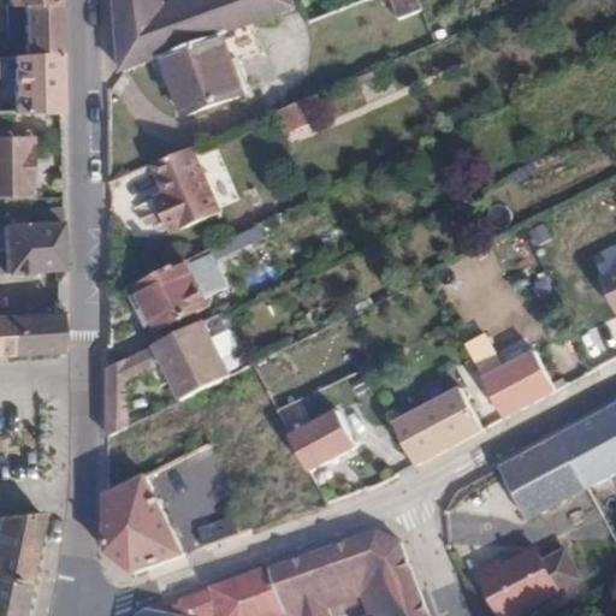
[(22,4),(57,3),(57,0),(9,0),(11,37),(12,42),(22,42),(22,4)]
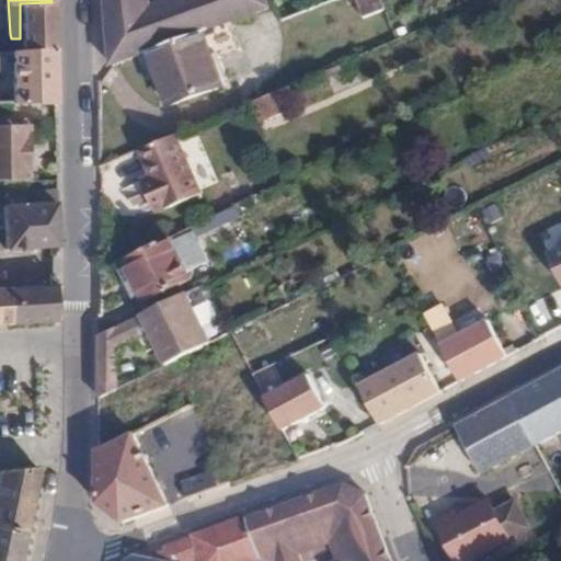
[(105,0),(111,65),(142,54),(150,52),(199,34),(270,8),(266,0),(168,0),(152,6),(149,0),(105,0)]
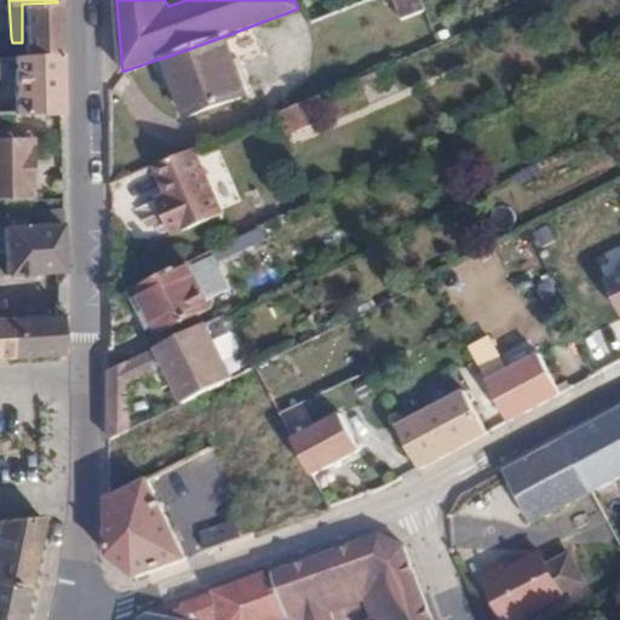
[(418,0),(392,0),(401,21),(424,12),(418,0)]
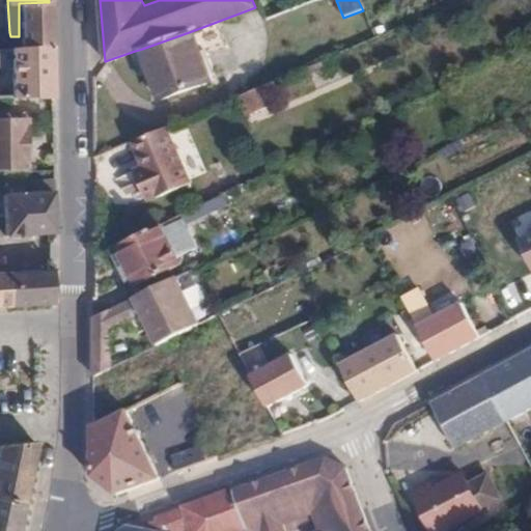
[(50,45),(49,2),(19,3),(19,36),(19,47),(50,45)]
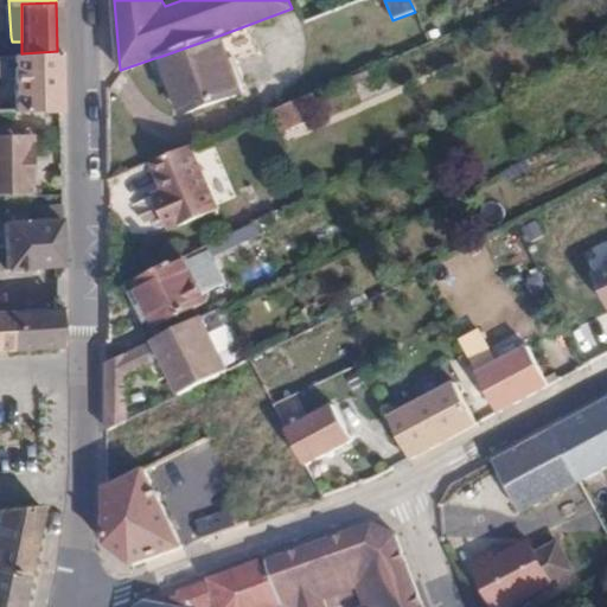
[(163,56),(173,85),(184,114),(236,93),(216,37),(163,56)]
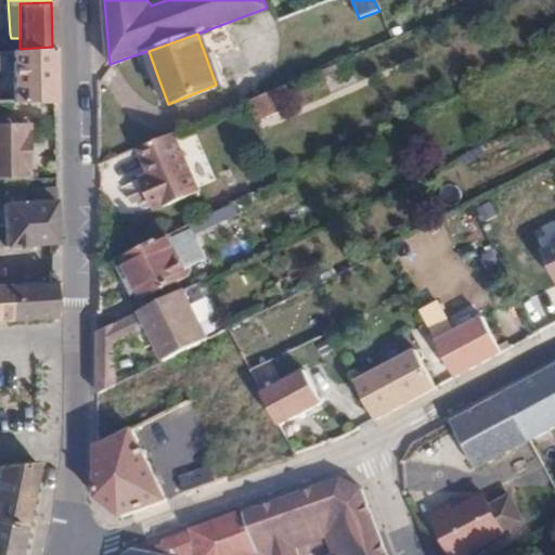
[(53,84),(52,47),(20,49),(11,49),(11,50),(0,50),(0,73),(12,73),(12,85),(53,84)]
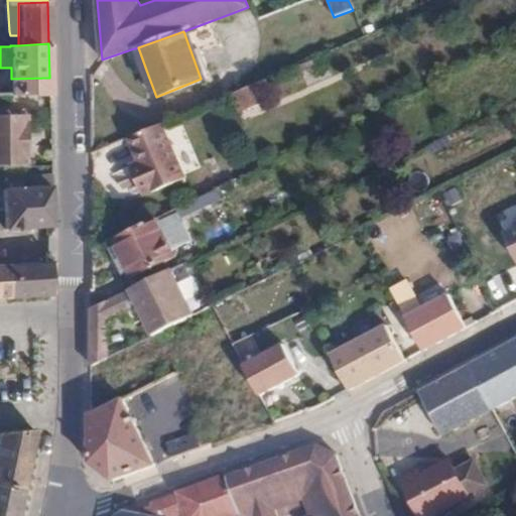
[(138,47),(131,49),(141,76),(147,73),(138,47)]
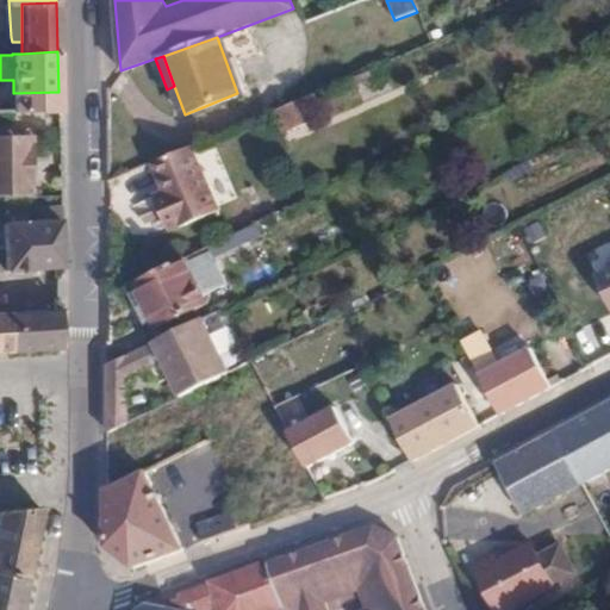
[(13,112),(58,111),(58,92),(13,93),(13,112)]
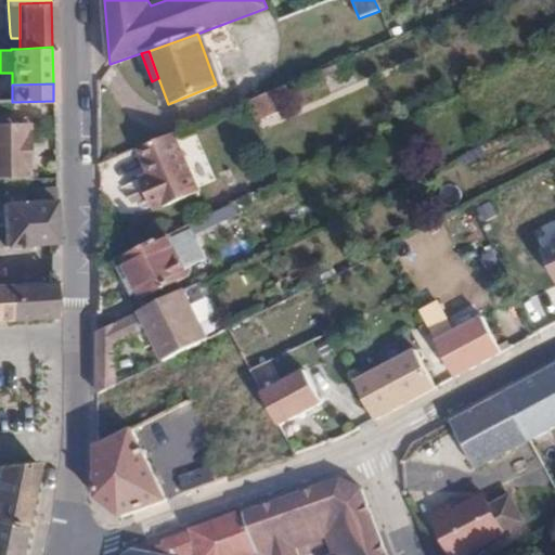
[(287,85),(250,101),(258,120),(281,112),(280,107),(286,105),(283,98),(292,95),(287,85)]
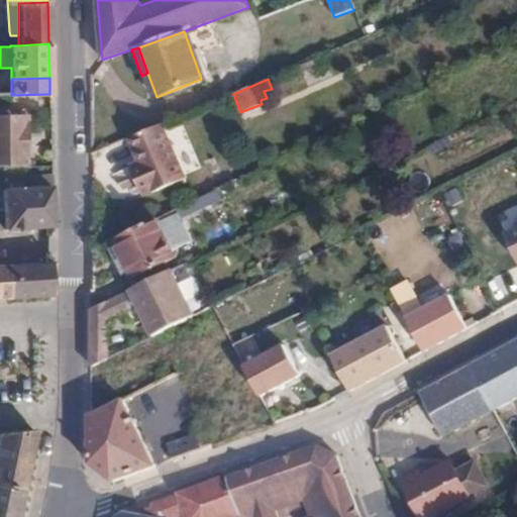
[(0,165),(23,165),(24,143),(18,143),(19,134),(23,133),(23,114),(0,114),(0,165)]
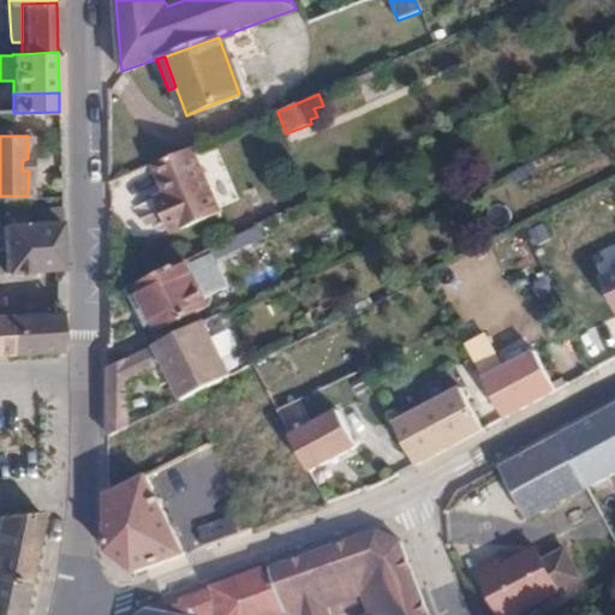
[(192,148),(154,165),(166,195),(171,207),(160,212),(169,234),(180,230),(181,232),(219,215),(192,148)]
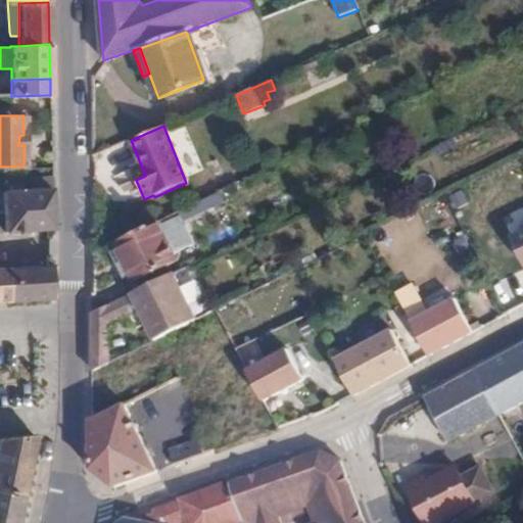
[(199,183),(222,173),(215,157),(193,169),(199,183)]
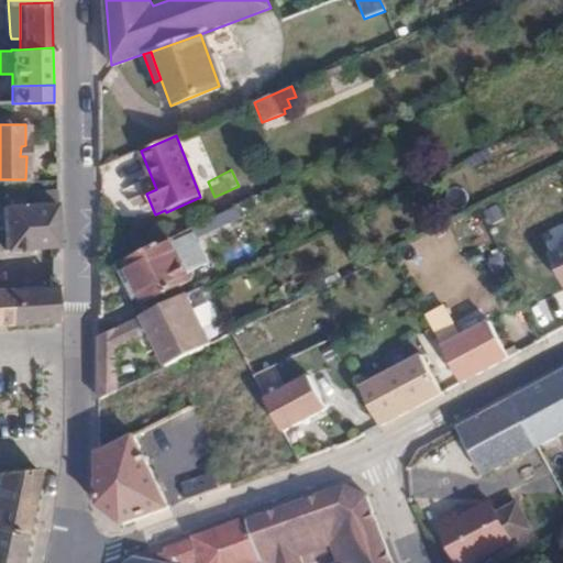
[(156,189),(152,178),(142,181),(146,194),(156,189)]
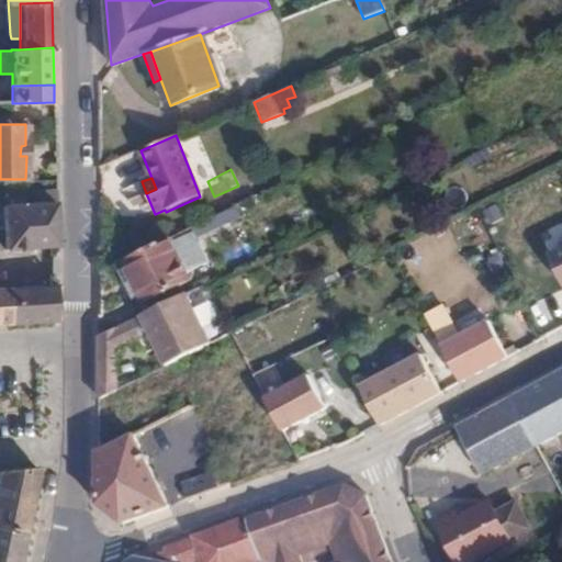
[(235,208),(258,197),(250,180),(238,186),(214,197),(204,202),(213,218),(235,208)]
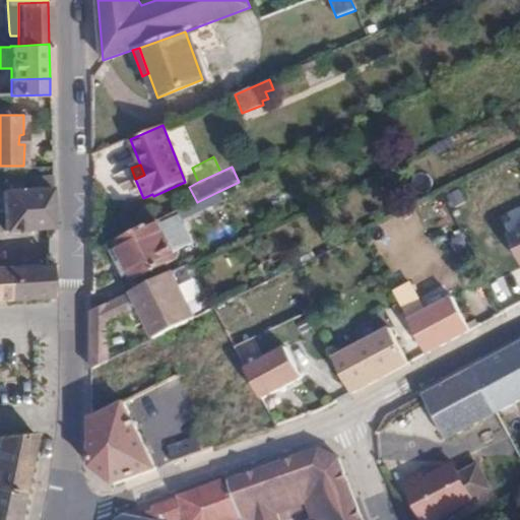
[(52,228),(50,187),(8,192),(8,183),(3,184),(5,232),(52,228)]
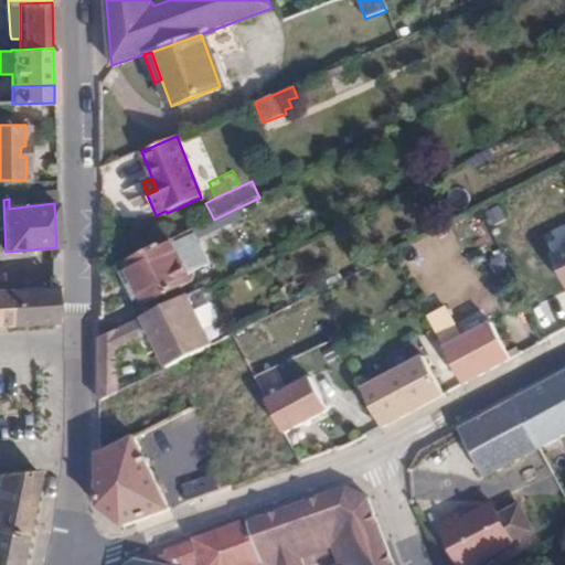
[(241,219),(236,209),(214,220),(192,230),(198,240),(241,219)]
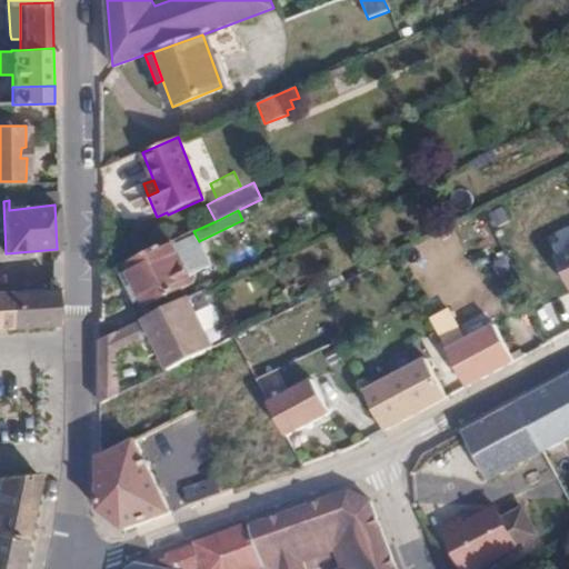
[(188,278),(211,267),(210,262),(202,246),(195,249),(190,239),(172,247),(188,278)]
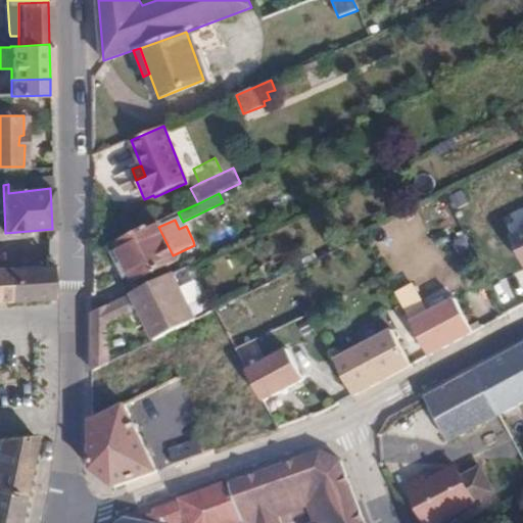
[(157,223),(115,242),(133,281),(176,262),(173,255),(158,227),(157,223)]
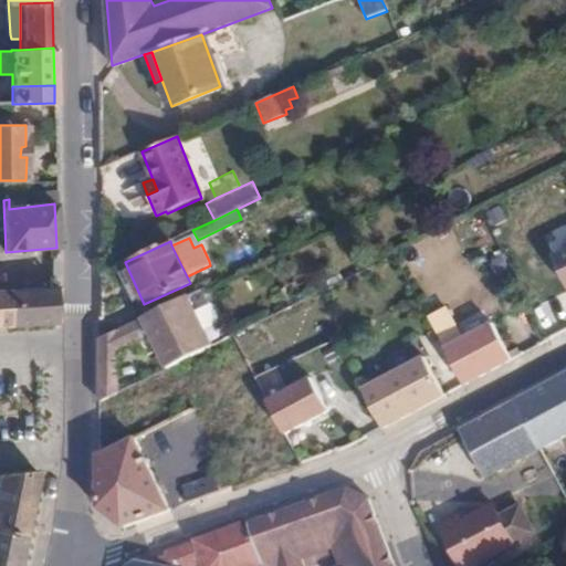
[(565,253),(554,259),(565,286),(565,253)]
